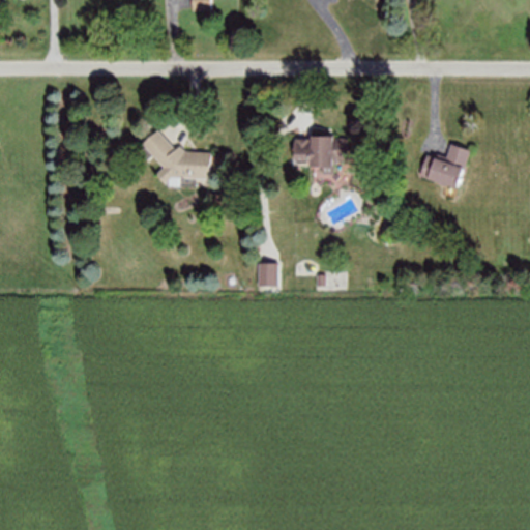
[(214,0),(214,9),(195,9),(195,0),(214,0)]
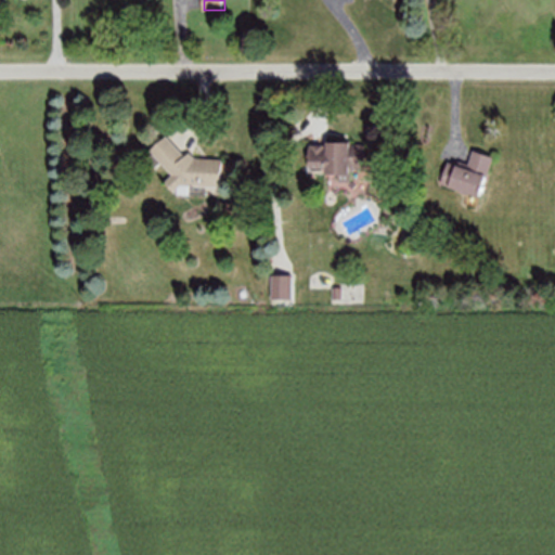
[(197,159),(192,154),(186,158),(168,137),(152,151),(173,176),(165,184),(172,193),(183,184),(222,185),(223,160),(197,159)]
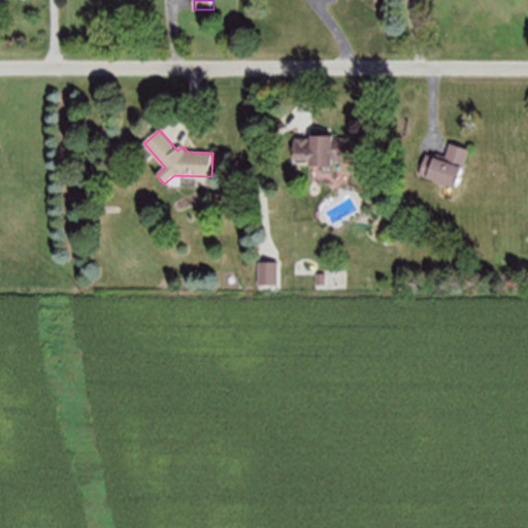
[(294,140),(308,140),(308,136),(331,136),(331,140),(348,140),(348,160),(331,160),(331,167),(310,167),(310,159),(293,159),(294,140)]
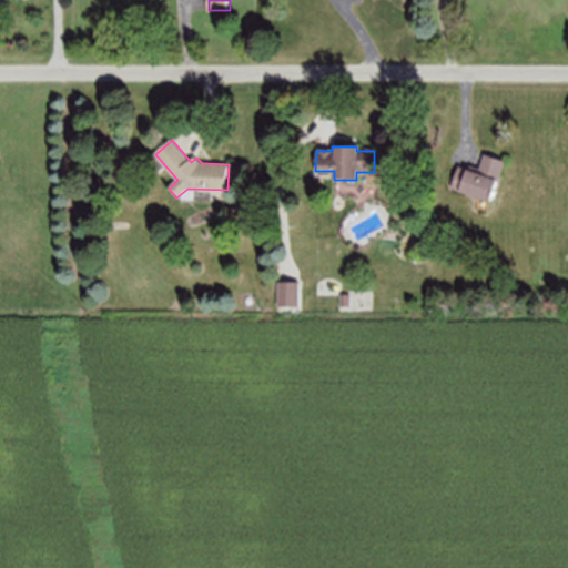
[(505,163),(485,156),(480,170),(470,166),(469,171),(458,168),(450,189),(487,201),(495,181),(498,182),(505,163)]
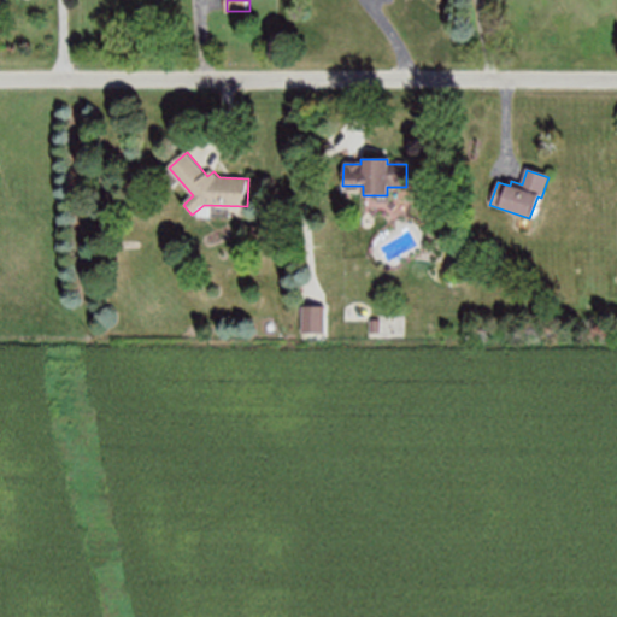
[(324,306),(324,333),(304,333),(304,306),(324,306)]
